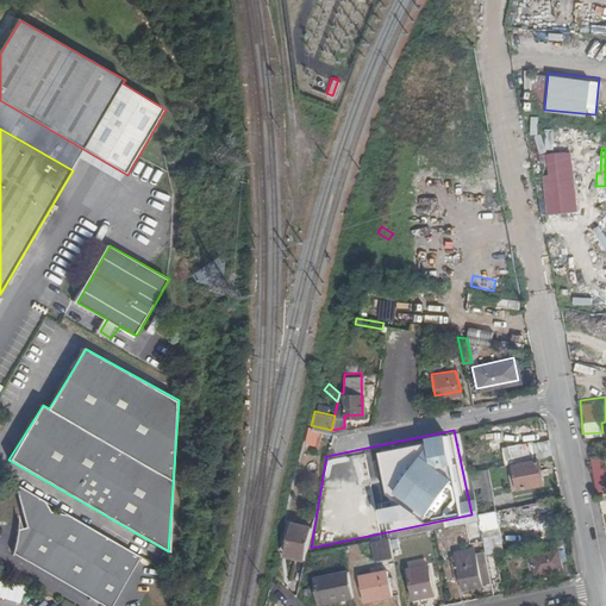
[(506,443),(522,439),(519,431),(505,433),(506,443)]
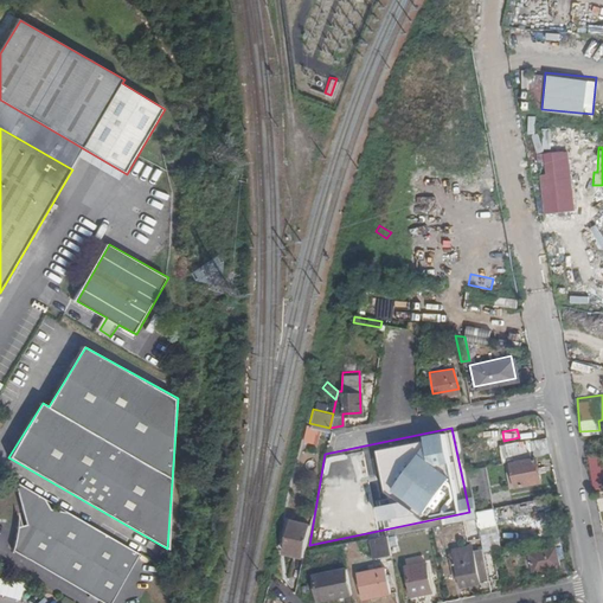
[(505,470),(508,486),(538,480),(533,455),(502,461),(505,470)]
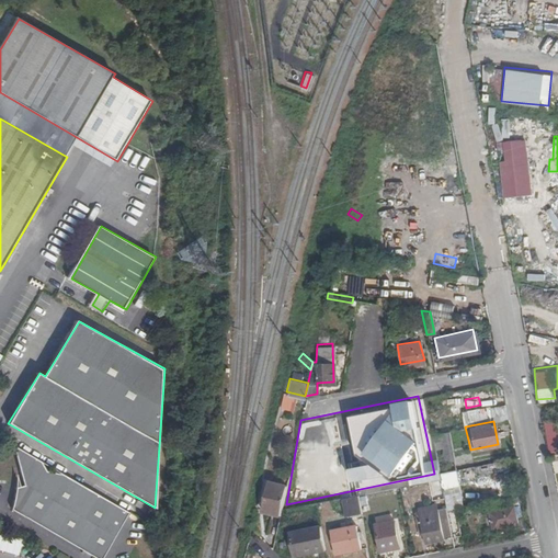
[(443,469),(454,467),(447,429),(431,433),(437,470),(443,469)]
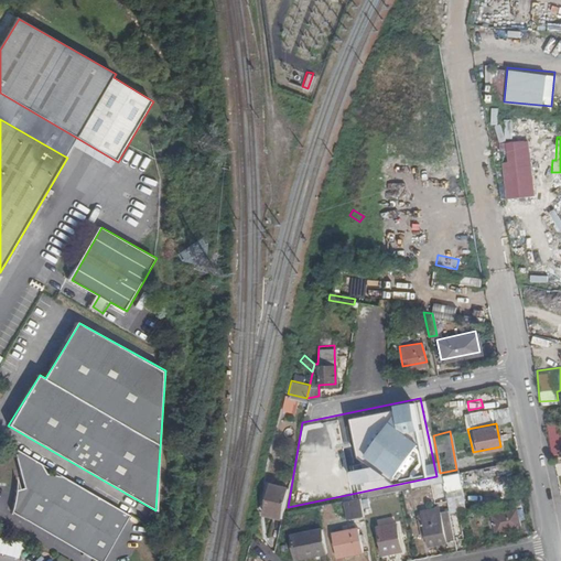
[(97,560),(126,511),(13,446),(21,487),(17,487),(14,476),(14,485),(12,496),(8,508),(97,560)]
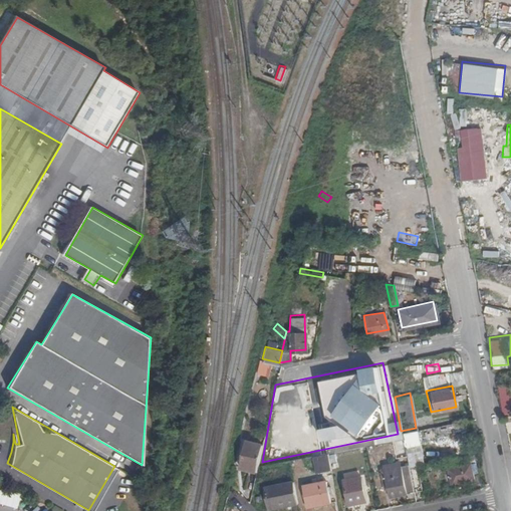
[(447,438),(448,425),(432,424),(431,437),(447,438)]
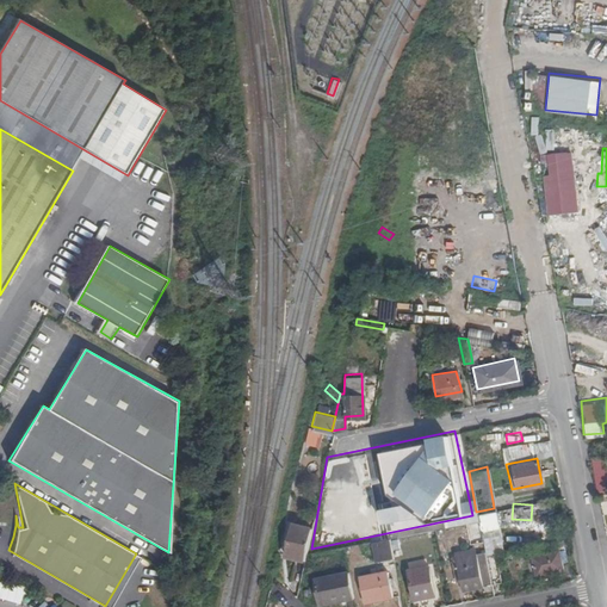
[(496,518),(494,508),(482,511),(483,521),(496,518)]
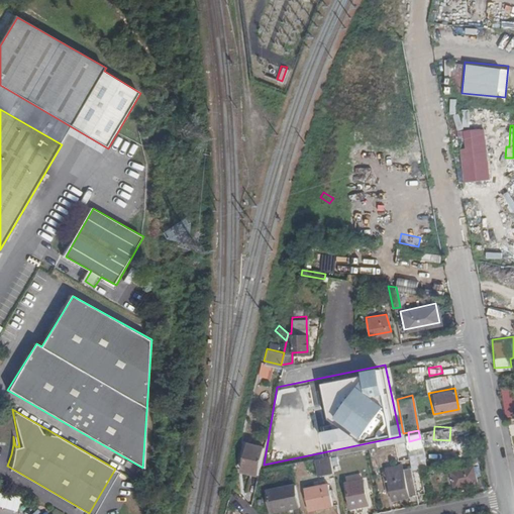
[(404,439),(397,440),(401,458),(402,457),(407,456),(404,439)]
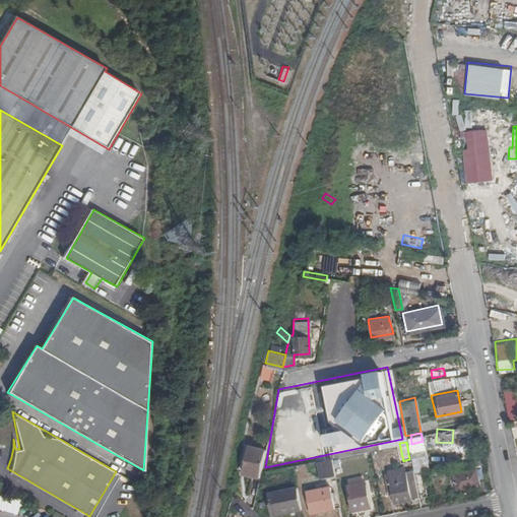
[(241,474),(258,477),(259,471),(264,451),(247,447),(241,474)]
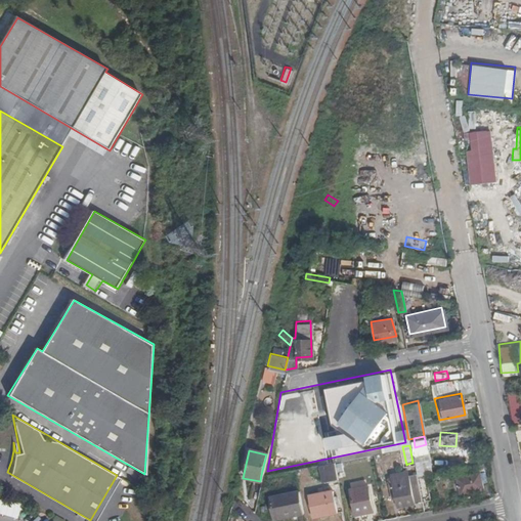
[(326,479),(336,477),(332,461),(321,463),(326,479)]
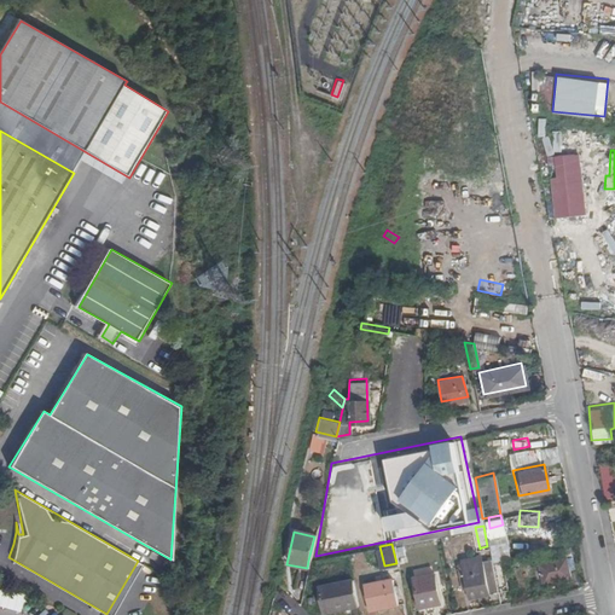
[(492,558),(502,556),(500,544),(489,546),(492,558)]
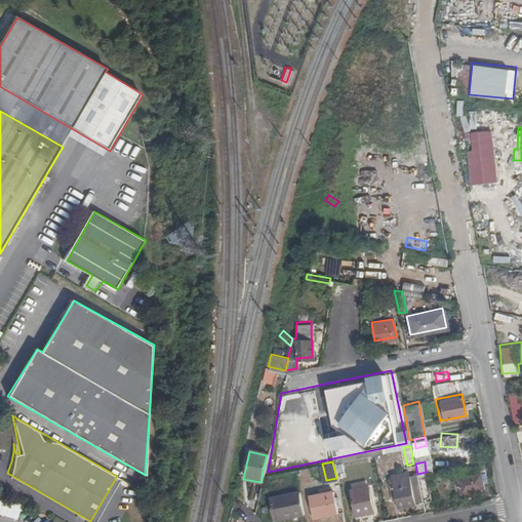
[(486,478),(484,471),(455,477),(458,493),(482,489),(480,479),(486,478)]
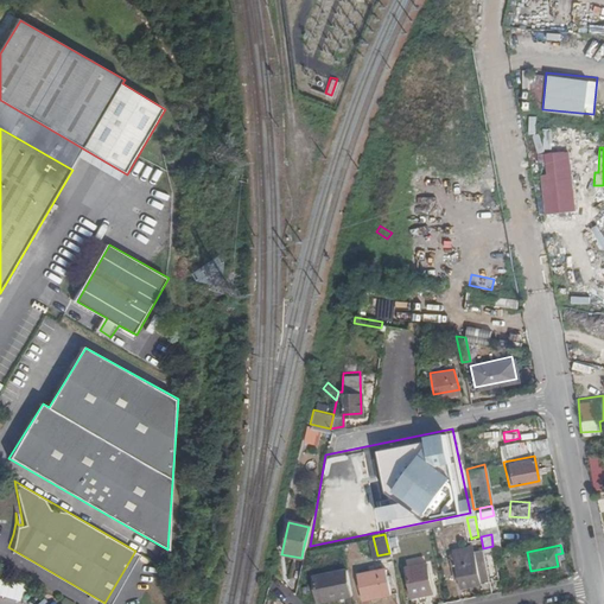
[(458,585),(487,579),(485,568),(482,550),(481,547),(474,548),(451,552),(452,557),(450,557),(452,571),(455,571),(458,585)]
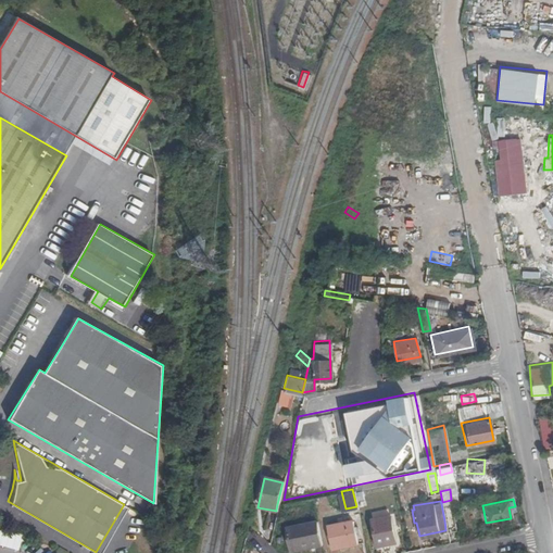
[(445,520),(452,519),(449,507),(453,506),(452,502),(442,504),(445,520)]
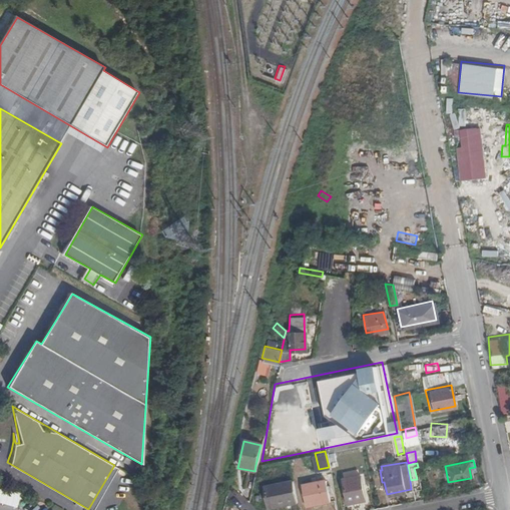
[(347,502),(364,499),(359,474),(342,478),(347,502)]
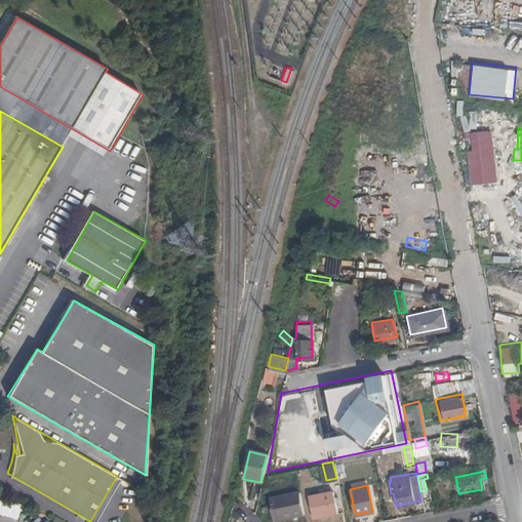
[(335,510),(330,487),(307,492),(311,515),(335,510)]
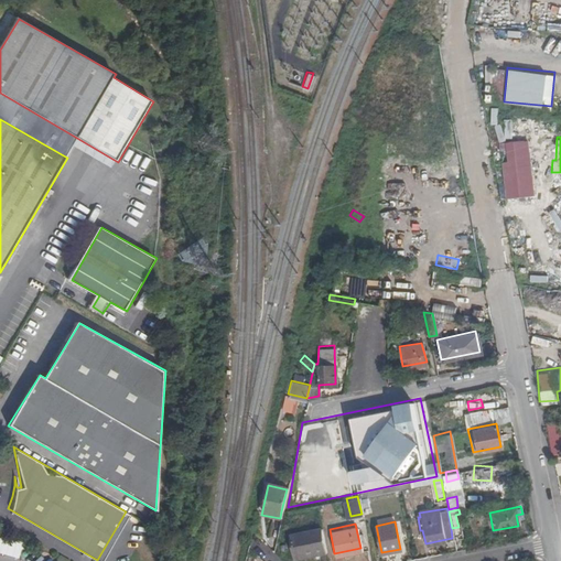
[(294,556),(324,550),(320,526),(289,531),(294,556)]
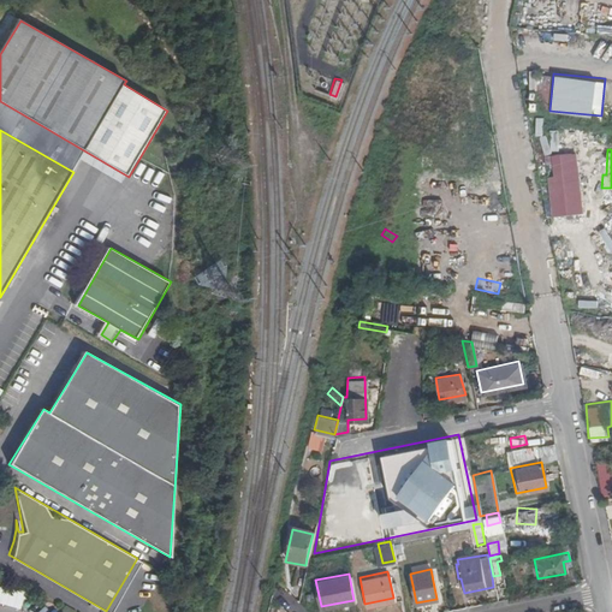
[(492,576),(493,587),(503,584),(500,575),(493,576),(492,576)]
